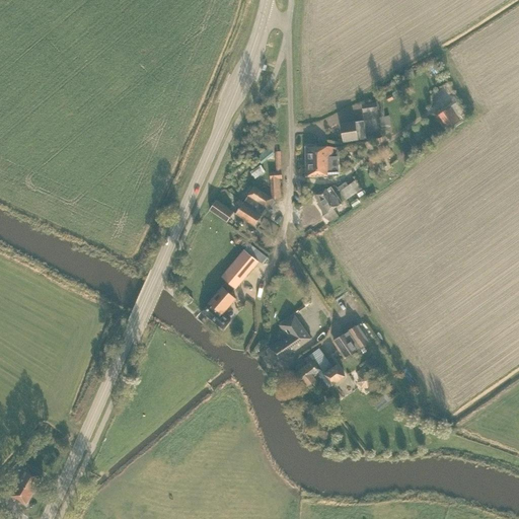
[(377,102),(363,105),(364,113),(378,110),(377,102)]
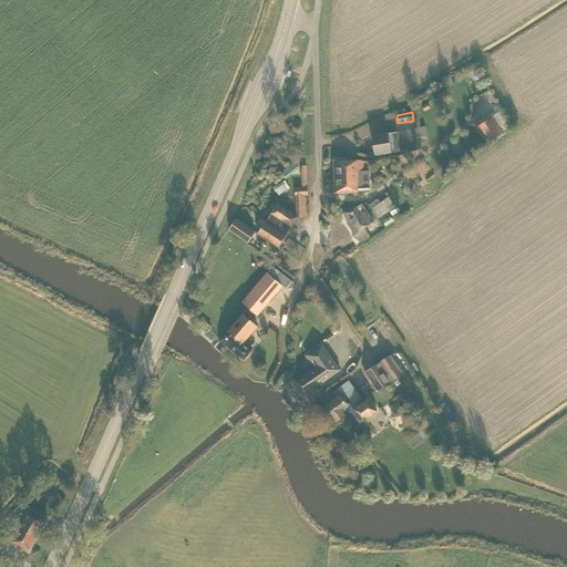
[(493,116),(476,126),(486,142),(503,132),(493,116)]
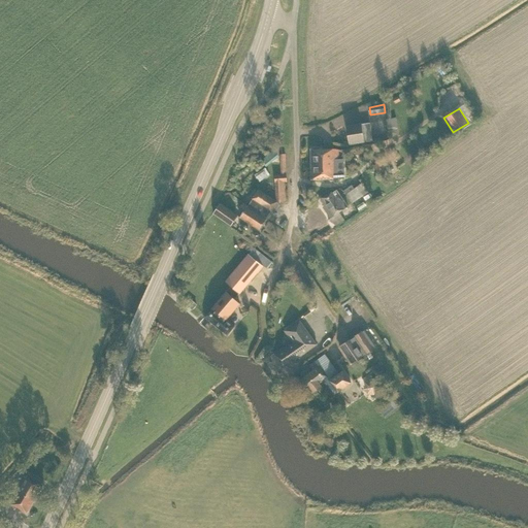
[(389,137),(399,135),(396,118),(386,119),(389,137)]
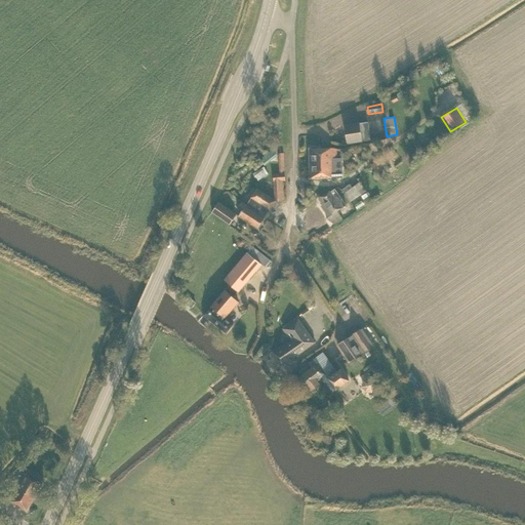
[(359,123),(345,125),(348,144),(371,140),(368,122),(359,123)]
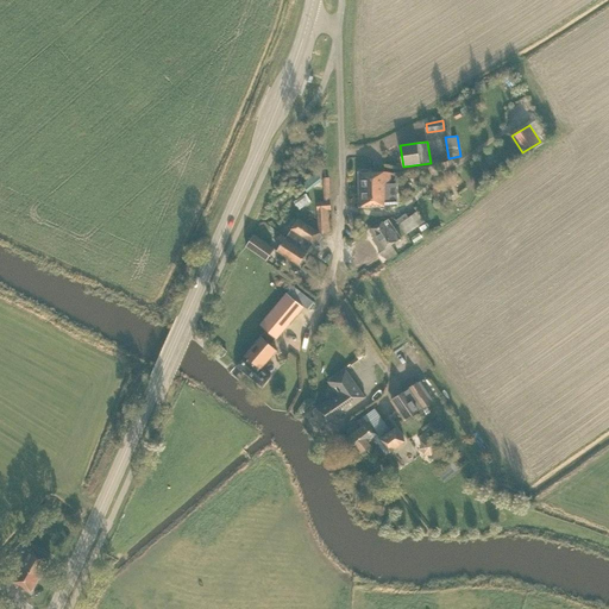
[(384,171),(359,173),(359,207),(385,206),(397,206),(397,183),(385,184),(384,171)]
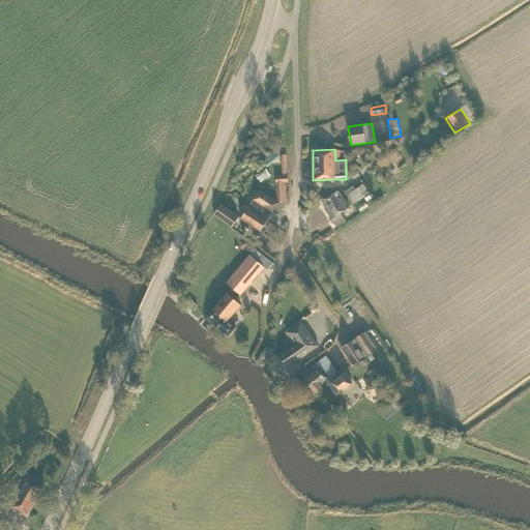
[(383,162),(375,167),(381,175),(388,169),(383,162)]
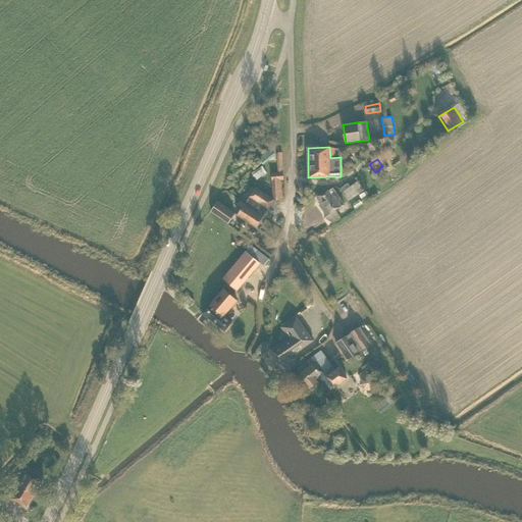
[(260,167),(252,172),(257,179),(265,173),(260,167)]
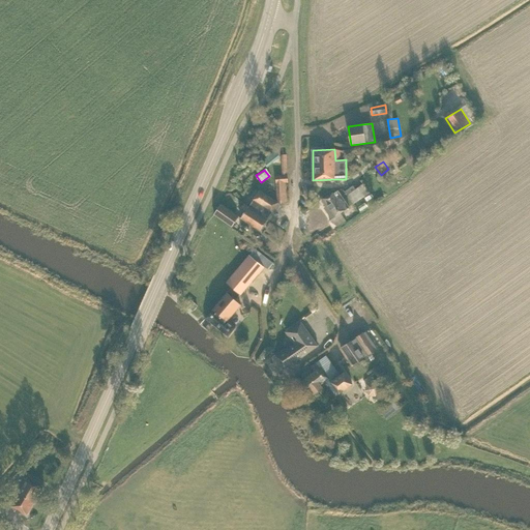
[(245,204),(242,209),(245,212),(241,218),(260,231),(266,223),(265,223),(266,221),(267,221),(272,212),(278,203),(287,203),(287,184),(288,184),(288,176),(276,176),(276,202),(259,190),(248,206),(245,204)]
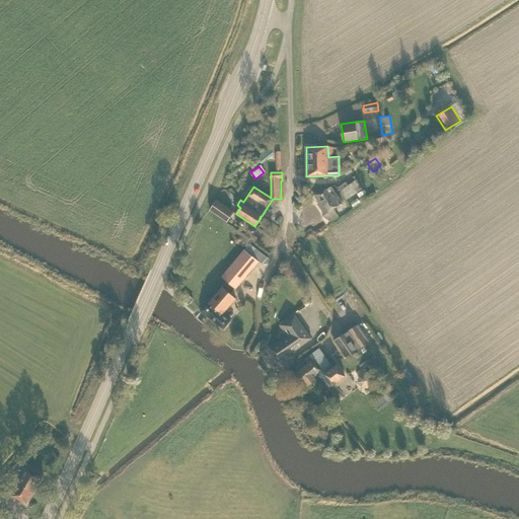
[(346,200),(362,189),(356,180),(341,192),(346,200)]
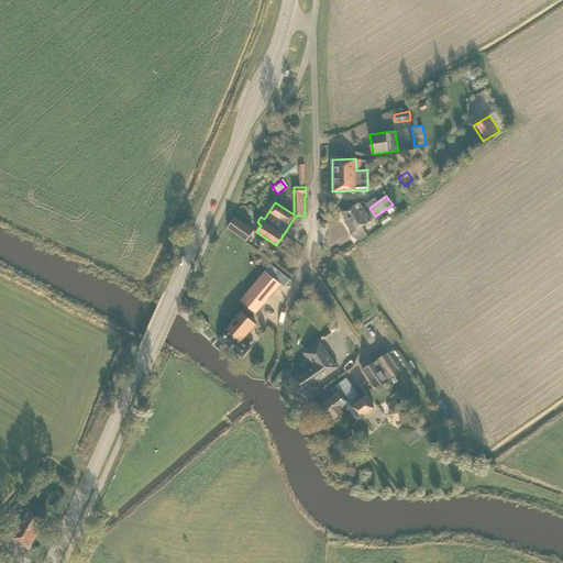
[(343,213),(346,219),(348,218),(356,230),(371,220),(360,203),(354,206),(353,205),(343,211),(344,212),(343,213)]
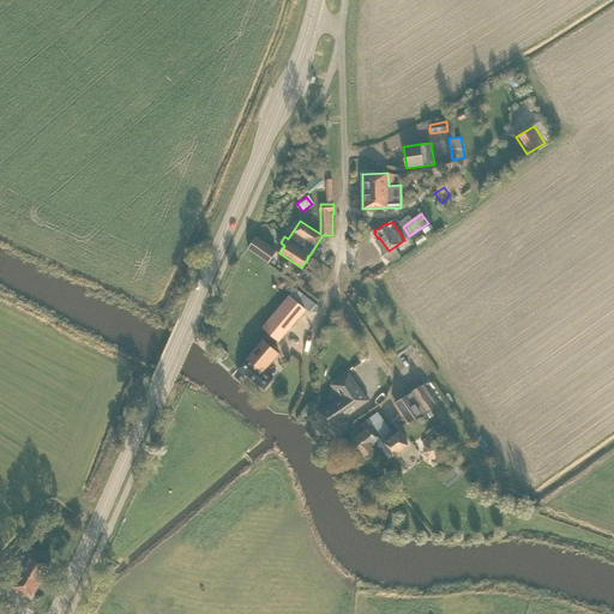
[(423,235),(415,240),(419,245),(426,240),(423,235)]
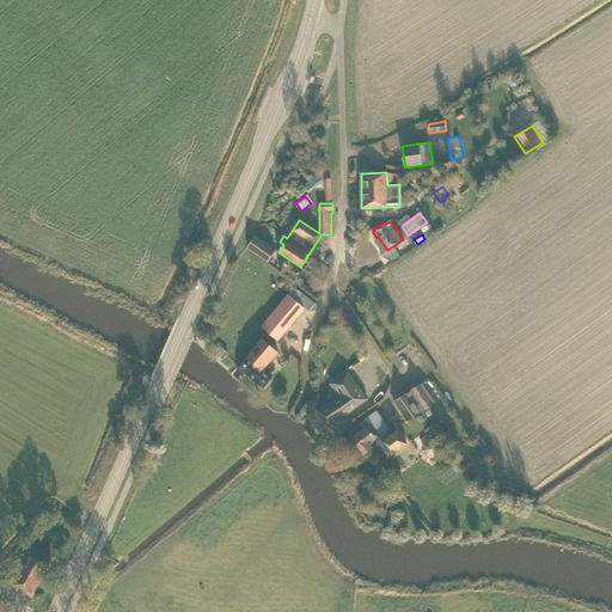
[(255,236),(246,248),(268,262),(276,250),(255,236)]
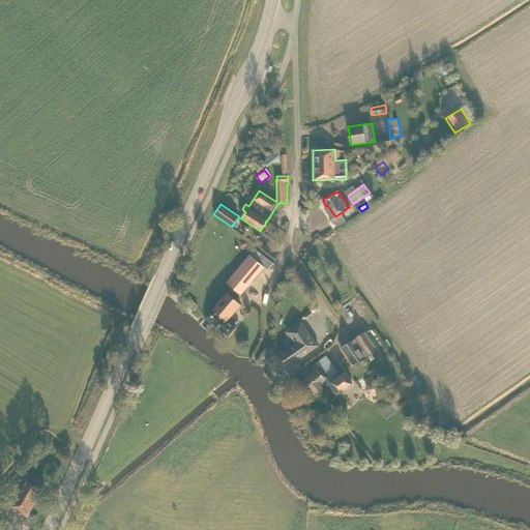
[(235,300),(266,264),(271,268),(274,264),(255,248),(226,283),(232,287),(206,318),(228,336),(235,327),(227,321),(241,305),(235,300)]
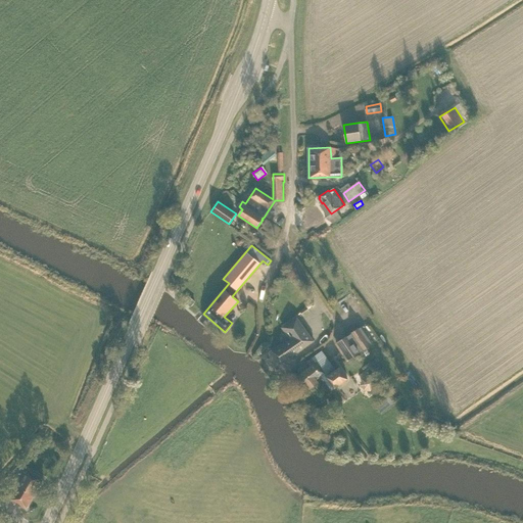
[(287,364),(294,359),(293,357),(314,341),(296,317),(282,328),(290,339),(273,351),(277,359),(276,360),(279,364),(281,364),(281,365),(285,362),(287,364)]
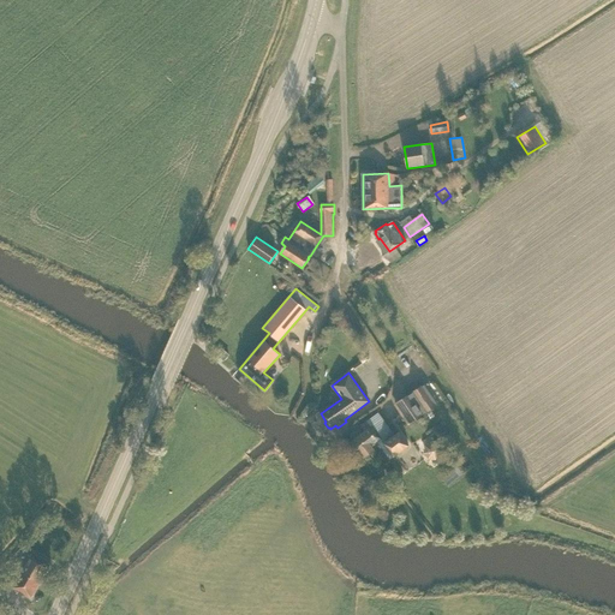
[(424,386),(411,395),(424,415),(437,405),(424,386)]
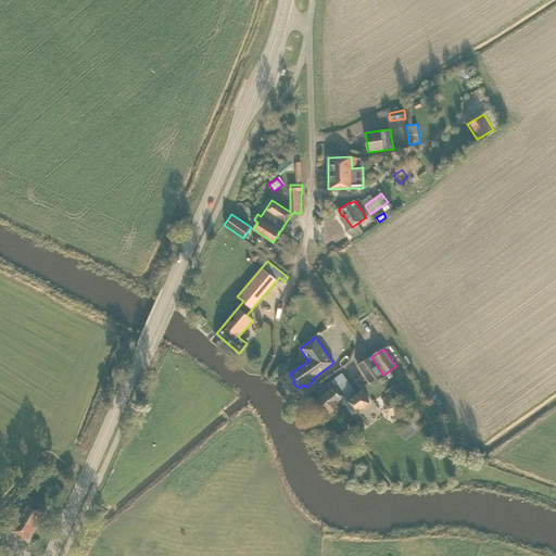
[(357,366),(369,383),(383,375),(371,357),(357,366)]
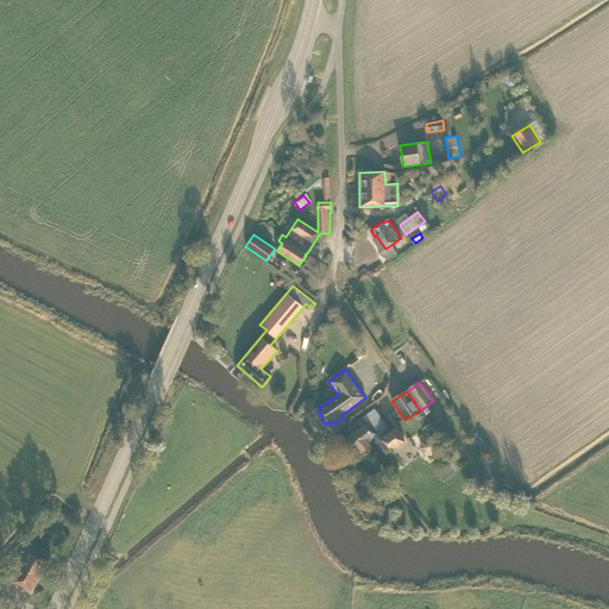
[(341,443),(350,456),(375,438),(387,453),(405,441),(395,428),(391,431),(376,408),(358,421),(362,427),(341,443)]
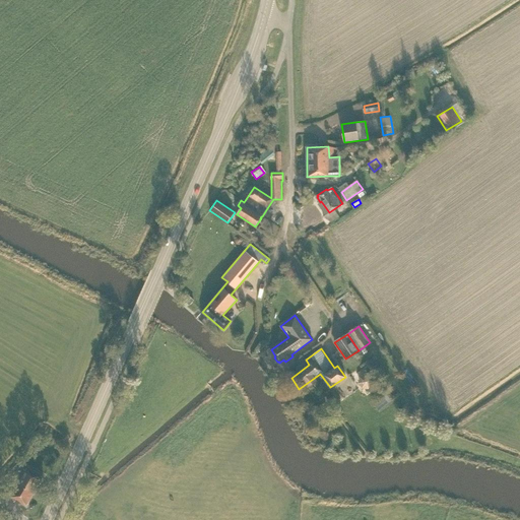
[(371,388),(377,384),(373,377),(374,377),(369,371),(353,382),(358,387),(366,382),(371,388)]
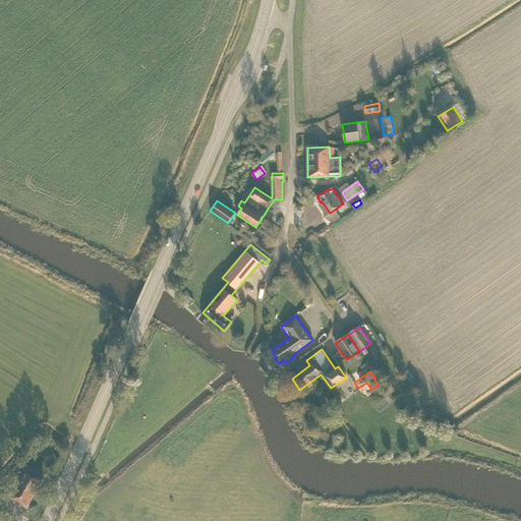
[(18,483),(15,481),(6,496),(26,507),(43,477),(27,468),(18,483)]
